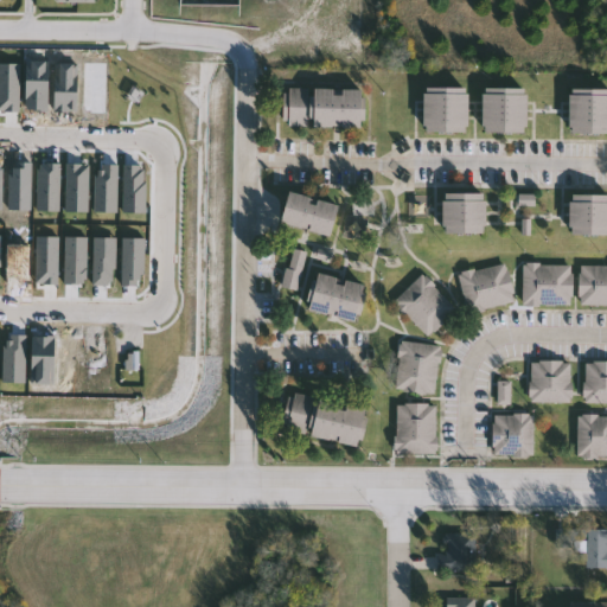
[(363,90),(363,128),(283,126),(285,88),(363,90)]
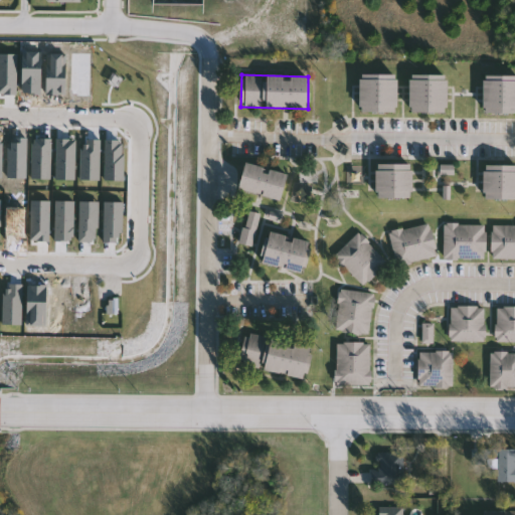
[(396,113),(359,113),(359,75),(396,75),(396,113)]
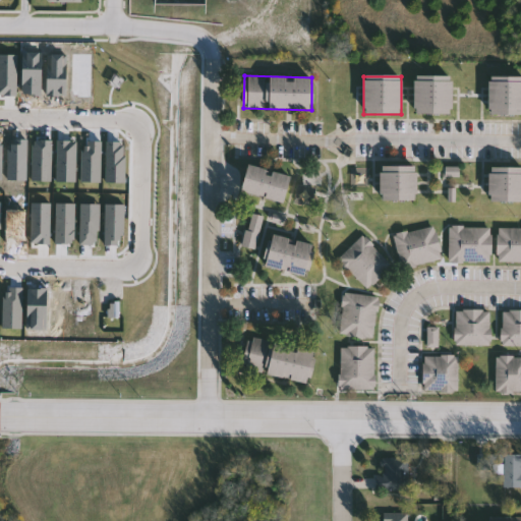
[(451,114),(414,114),(414,76),(451,76),(451,114)]
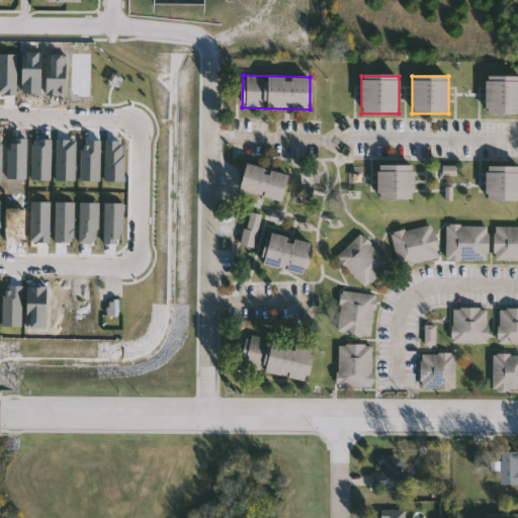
[(517,77),(517,114),(485,114),(485,77),(517,77)]
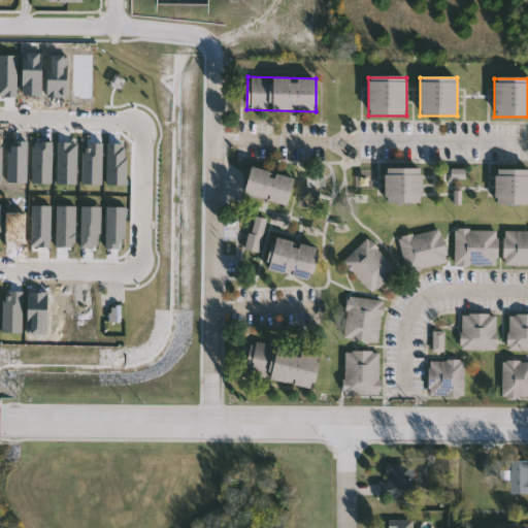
[(294,179),(287,206),(242,193),(251,167),(294,179)]
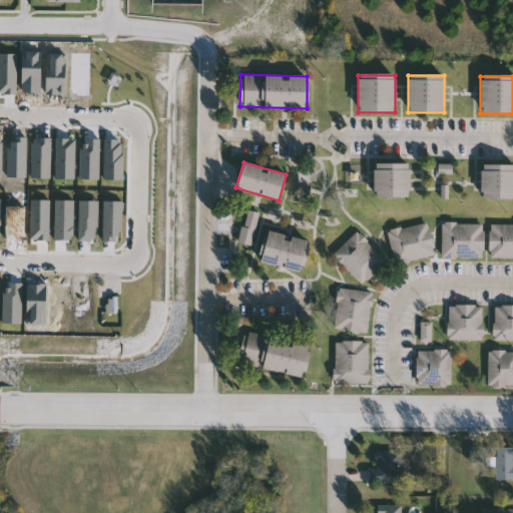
[(410,197),(374,197),(374,163),(410,163),(410,197)]
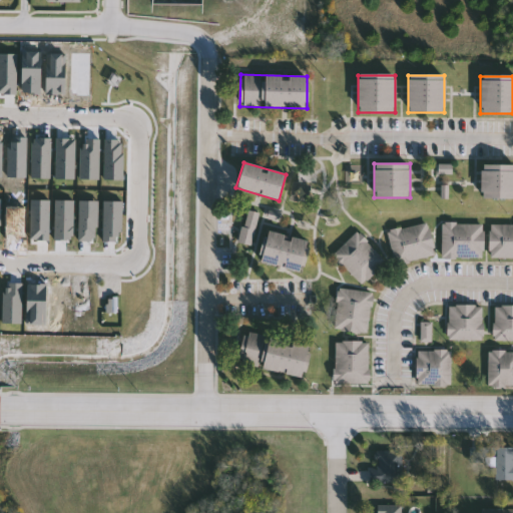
[(512,198),(482,198),(482,165),(512,165),(512,198)]
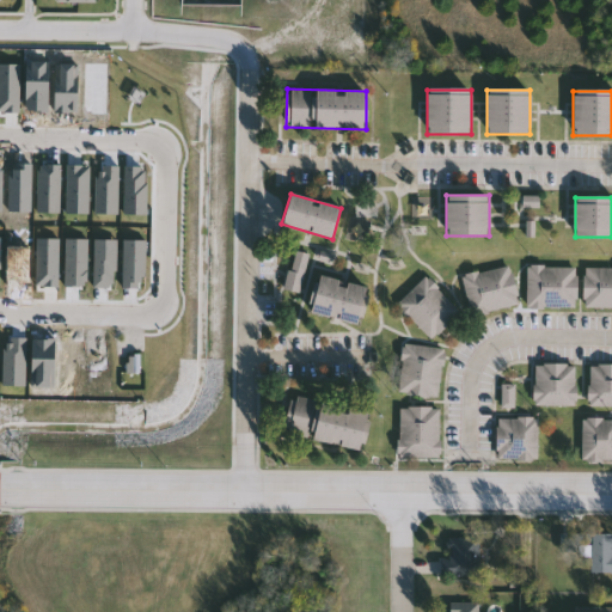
[(283,288),(297,265),(310,274),(298,297),(283,288)]
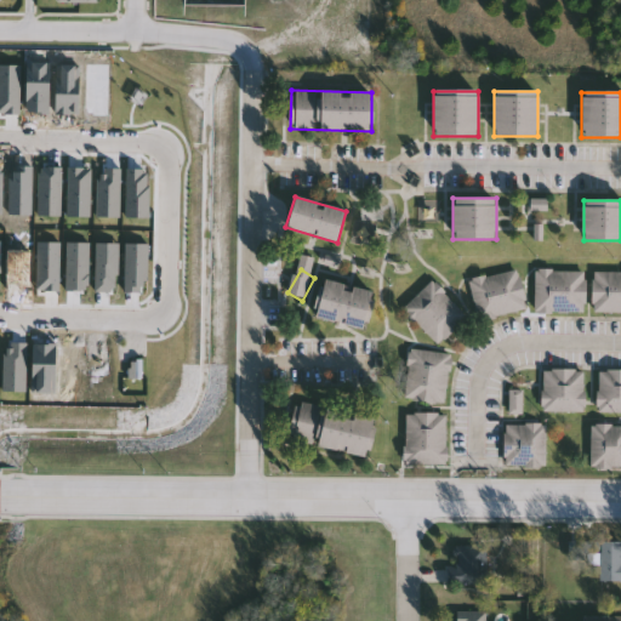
[(519,269),(529,309),(480,320),(472,280),(519,269)]
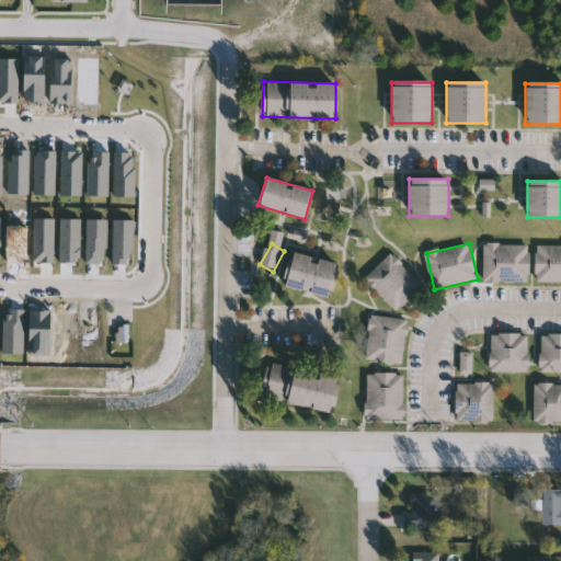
[(485,282),(485,244),(530,244),(530,282),(485,282)]
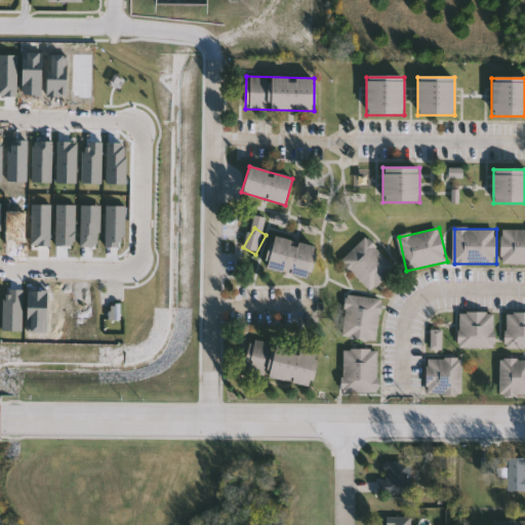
[(524,265),(502,265),(502,229),(524,229),(524,265)]
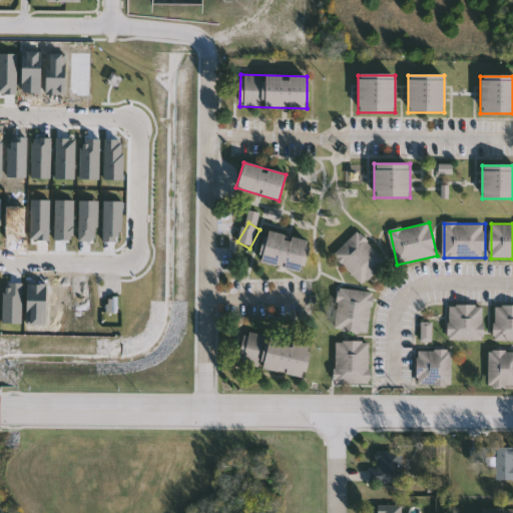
[(260,265),(267,231),(309,240),(302,274),(260,265)]
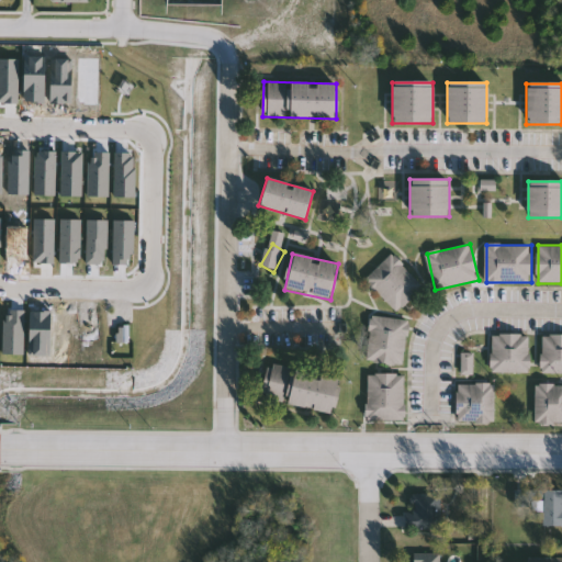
[(398,312),(366,280),(393,254),(425,285),(398,312)]
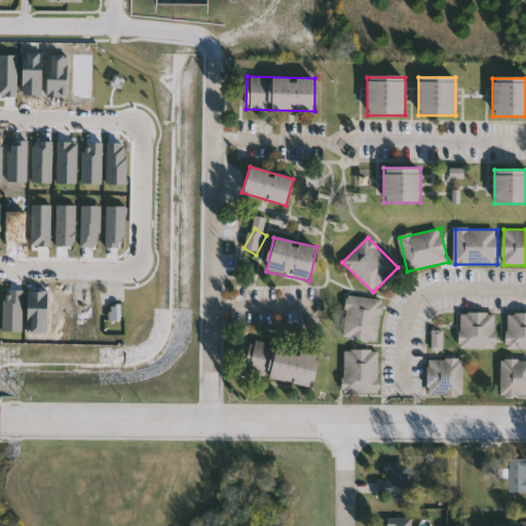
[(383,300),(378,342),(343,338),(348,295),(383,300)]
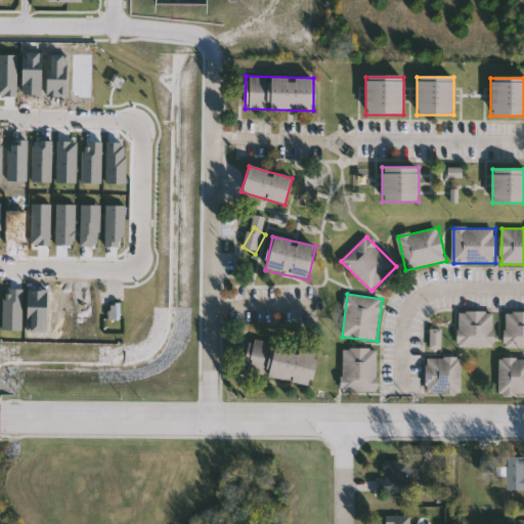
[(494,347),(459,347),(459,312),(494,312),(494,347)]
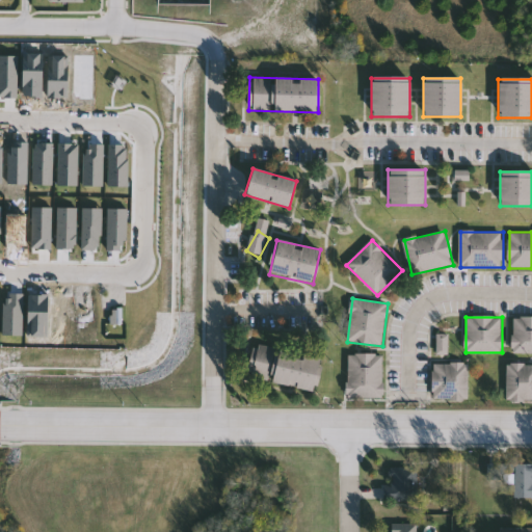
[(531,353),(513,353),(513,317),(531,317),(531,353)]
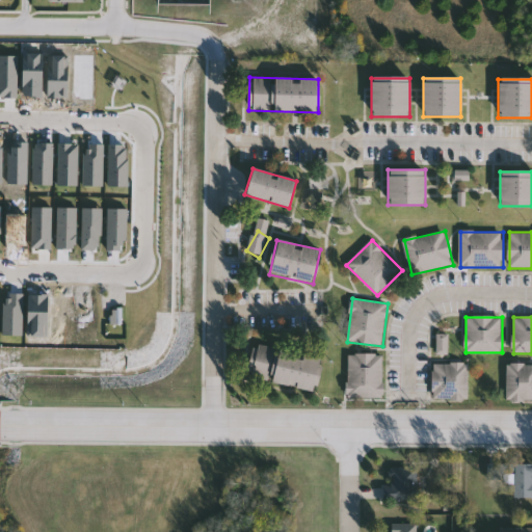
[(314,392),(247,378),(255,345),(321,358),(314,392)]
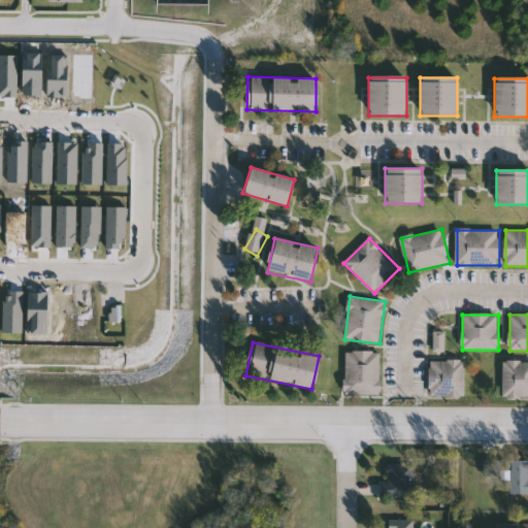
[(381,394),(345,394),(345,351),(381,351),(381,394)]
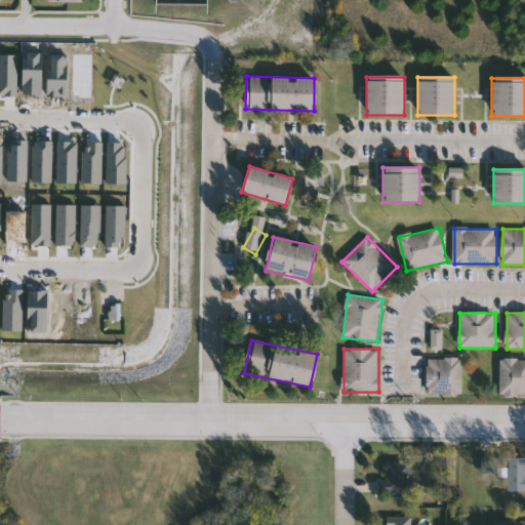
[(462,359),(462,395),(429,394),(429,359),(462,359)]
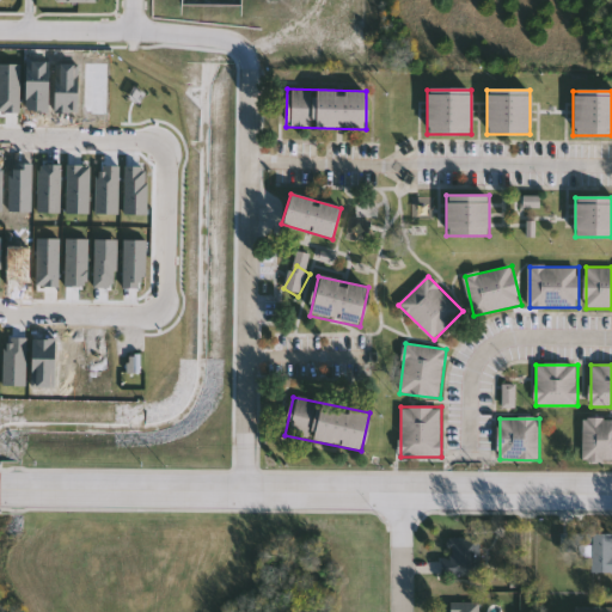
[(611,420),(611,459),(585,459),(585,420),(611,420)]
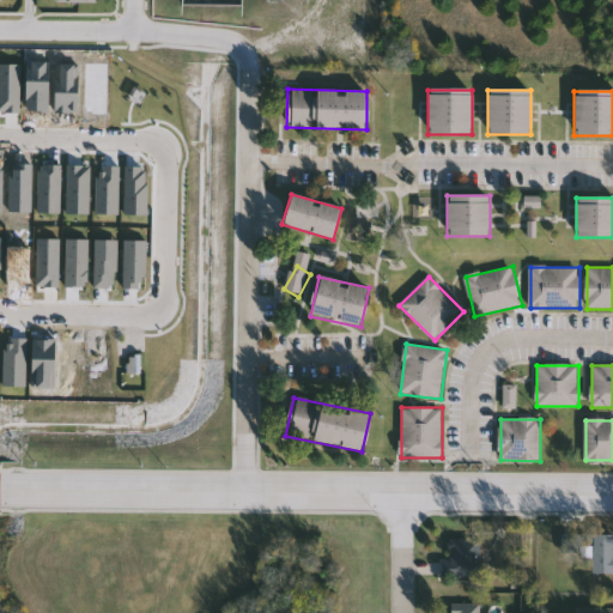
[(612,574),(593,574),(593,554),(563,554),(563,534),(612,534),(612,574)]
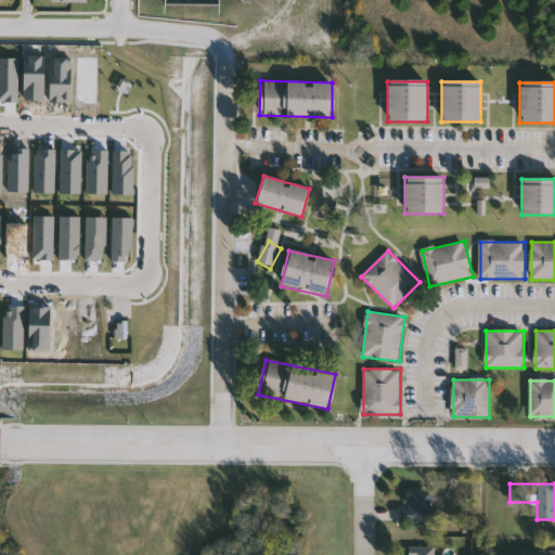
[(400,507),(409,507),(409,487),(437,487),(437,523),(400,523),(400,507)]
